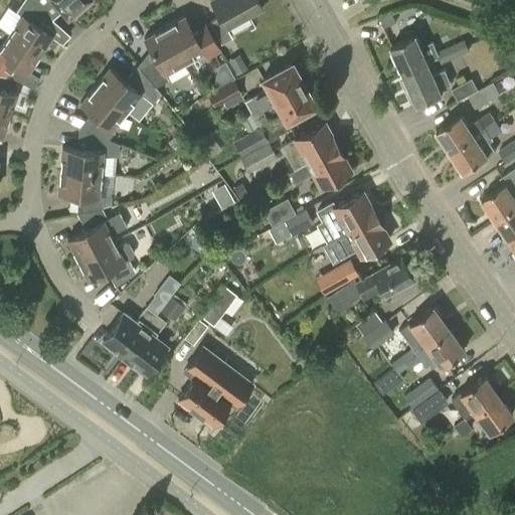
[(50,33),(43,28),(50,17),(30,0),(22,0),(16,10),(21,13),(9,33),(37,52),(50,33)]
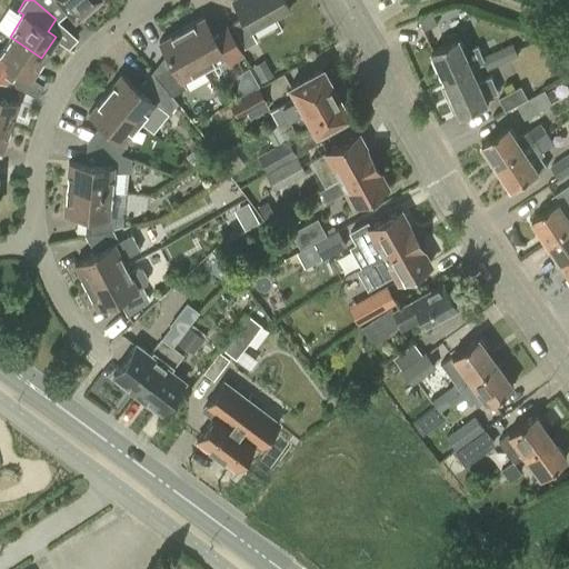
[(33,0),(56,19),(57,19),(68,10),(73,17),(89,3),(92,8),(100,1),(99,0),(33,0)]
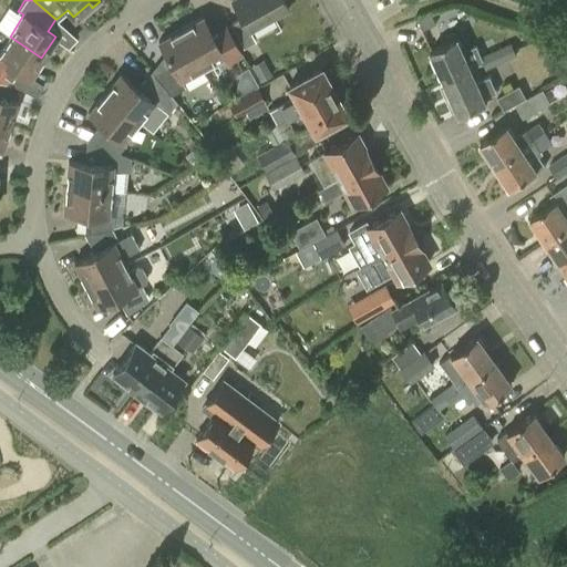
[(230,0),(241,19),(230,24),(243,48),(255,41),(249,30),(288,9),(282,0),(230,0)]
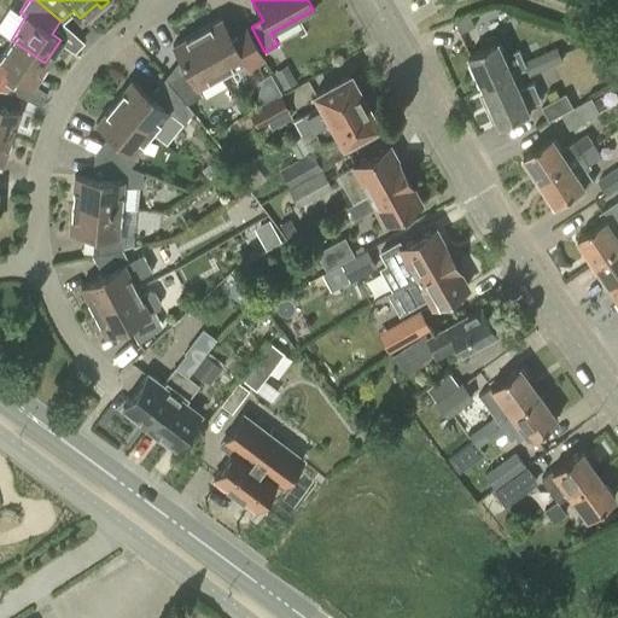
[(196,30),(221,76),(245,63),(249,70),(264,60),(248,30),(232,39),(220,17),(196,30)]
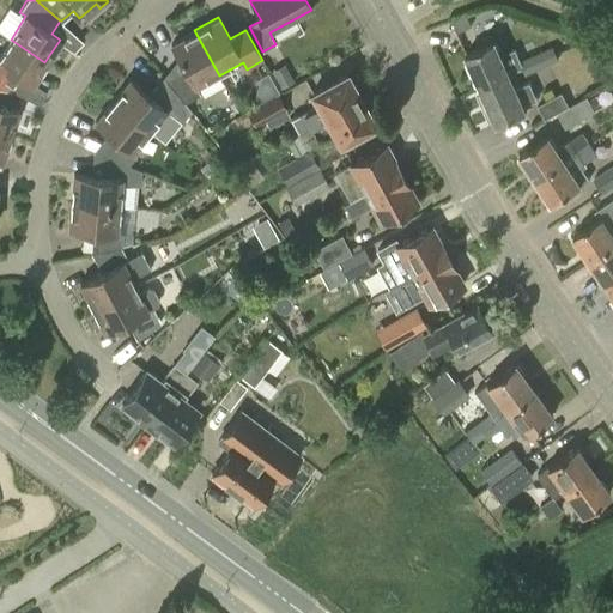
[(199,93),(196,89),(219,76),(194,30),(170,43),(178,58),(163,77),(184,102),(199,93)]
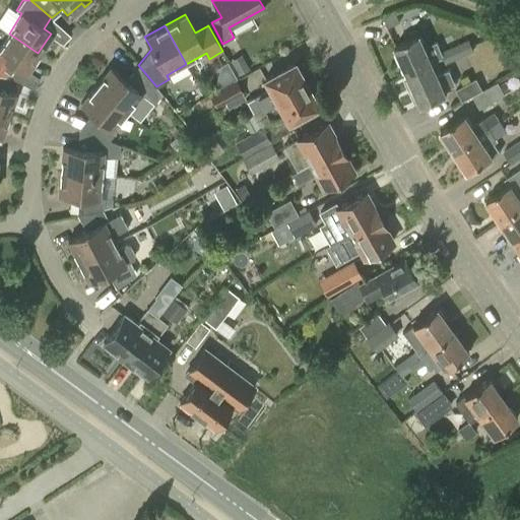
[(393,48),(405,75),(436,61),(432,53),(429,54),(417,30),(405,36),(407,41),(393,48)]
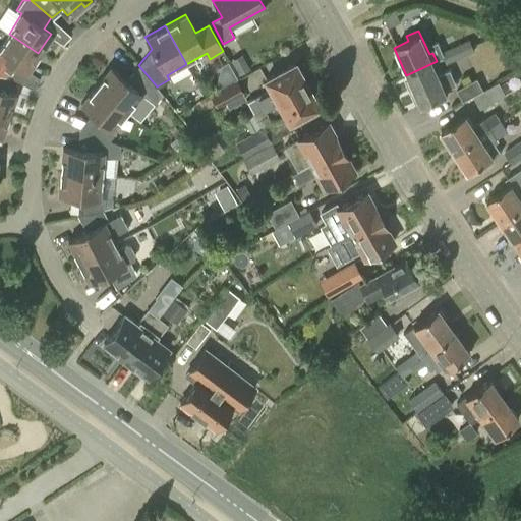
[(9,34),(0,46),(0,71),(12,77),(17,65),(26,71),(38,53),(9,34)]
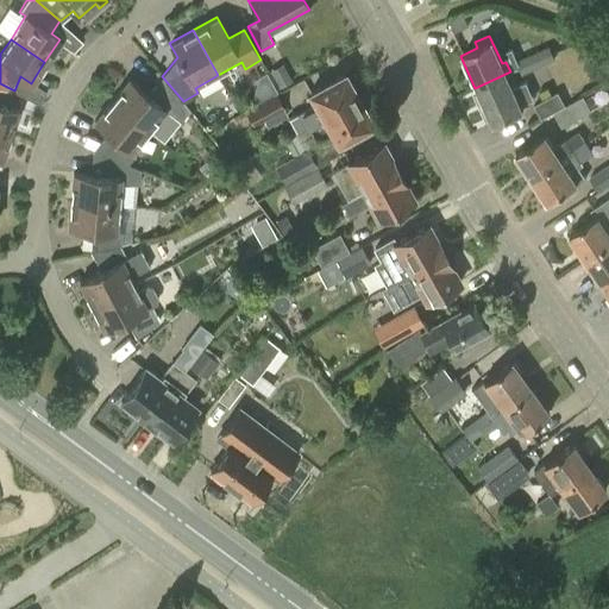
[(548,48),(515,62),(521,74),(553,60),(548,48)]
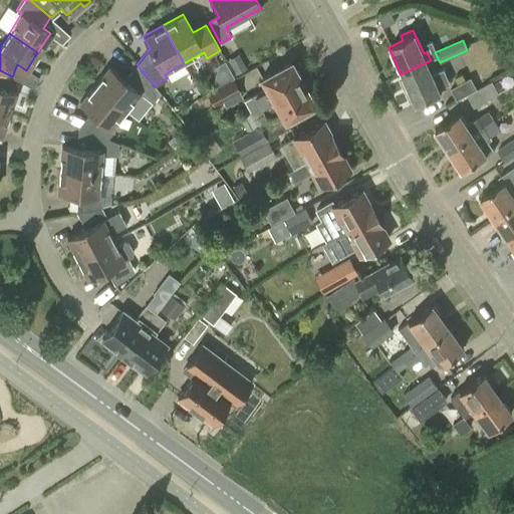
[(229,61),(236,74),(246,68),(240,56),(229,61)]
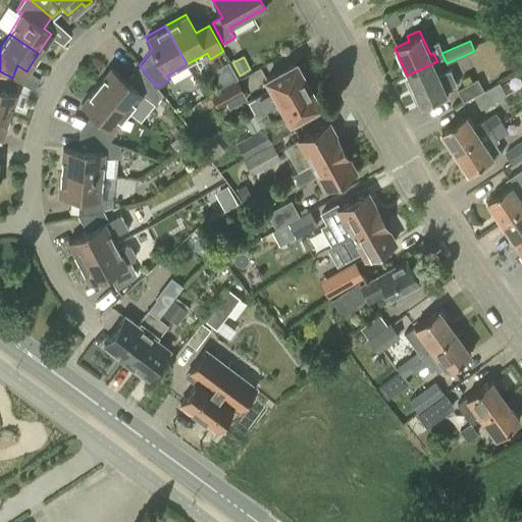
[(268,90),(247,101),(254,113),(254,114),(274,102),(275,104),(292,95),(290,92),(306,83),(307,82),(302,73),(304,71),(301,65),(298,66),(295,60),(262,79),(268,90)]
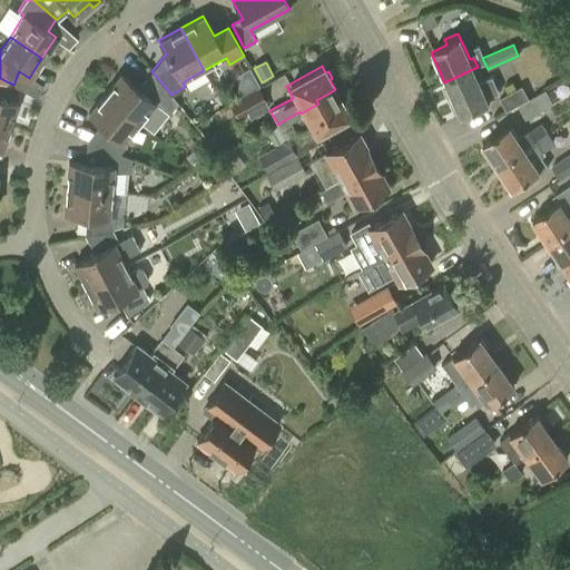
[(481,77),(478,67),(444,82),(453,101),(451,104),(455,112),(459,112),(460,116),(490,104),(488,98),(500,92),(493,76),(480,81),(479,78),(481,77)]
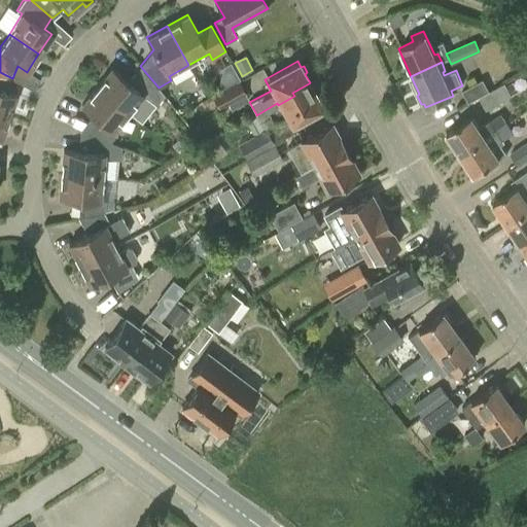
[(164,95),(159,88),(140,66),(128,80),(117,73),(110,67),(95,86),(130,114),(144,96),(155,105),(164,95)]
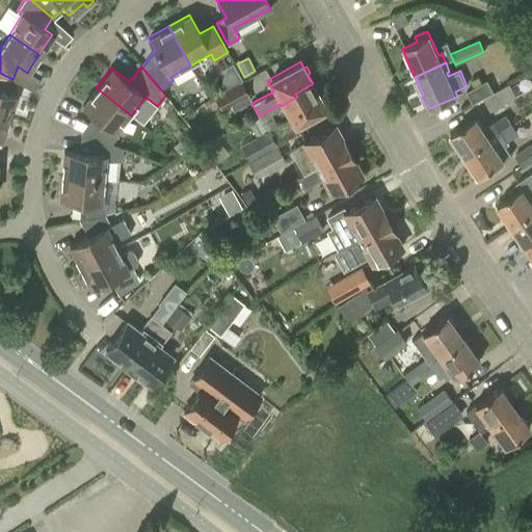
[(0,114),(8,117),(16,95),(8,92),(12,79),(0,73),(0,114)]
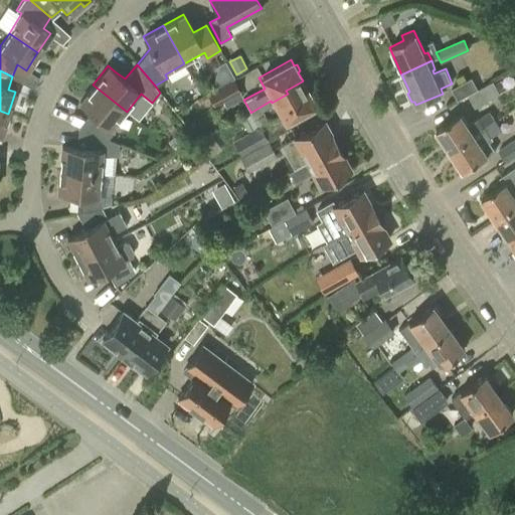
[(476,108),(500,94),(499,92),(507,87),(501,76),(469,95),(476,108)]
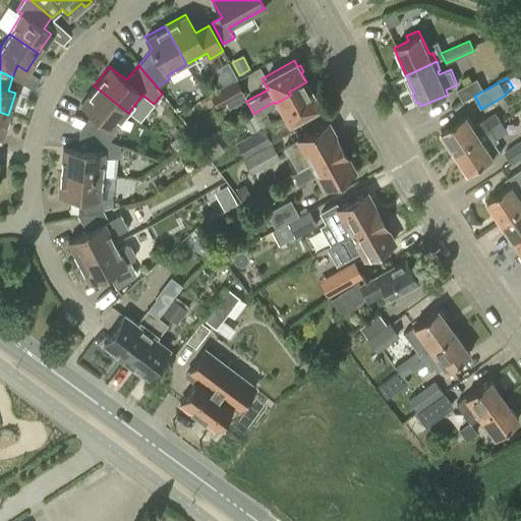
[(237,78),(209,94),(214,102),(216,107),(244,93),(237,78)]
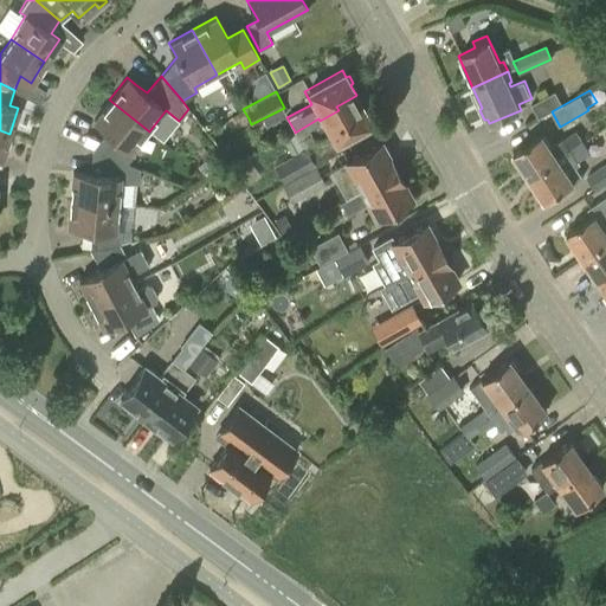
[(554,94),(530,107),(537,118),(561,105),(554,94)]
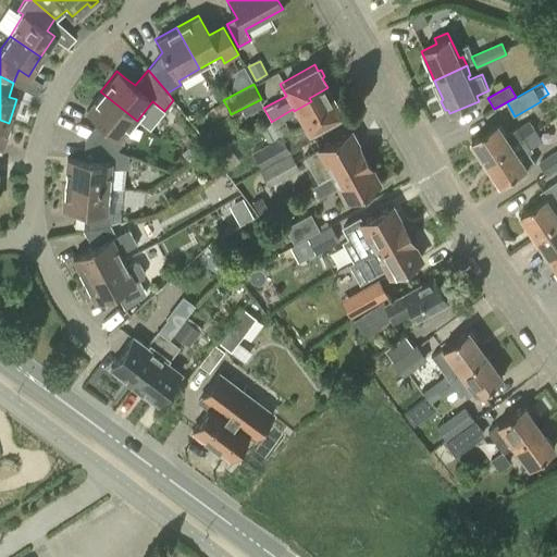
[(293,109),(271,122),(279,134),(299,122),(307,134),(343,114),(339,109),(342,107),(337,100),(335,101),(327,87),(326,88),(309,98),(311,101),(294,111),(293,109)]
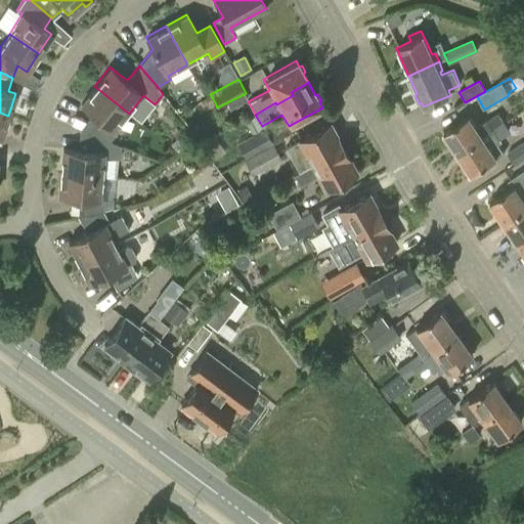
[(81,103),(88,110),(97,117),(85,131),(88,132),(110,140),(117,132),(116,131),(129,114),(94,86),(81,103)]
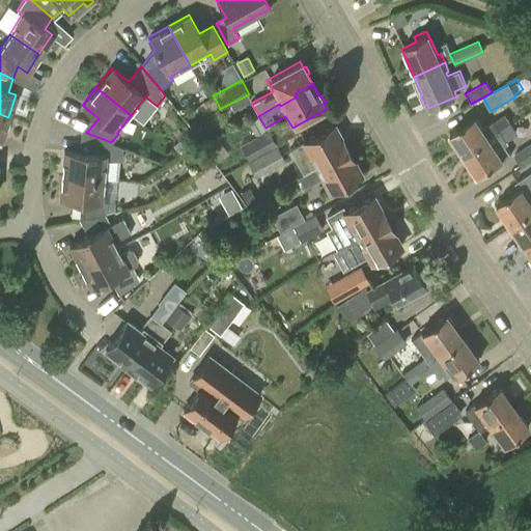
[(213,95),(202,101),(206,109),(218,104),(213,95)]
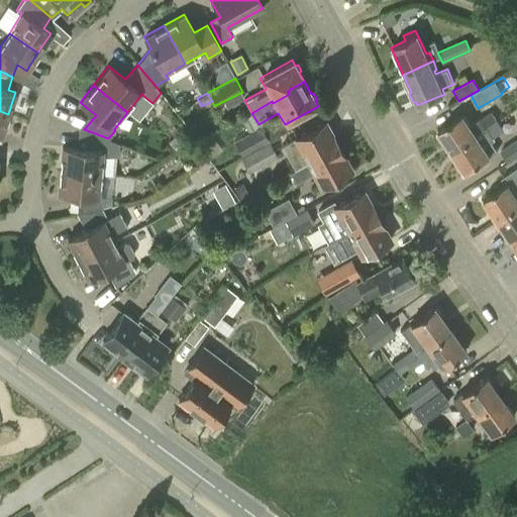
[(439,131),(452,151),(497,123),(496,121),(498,121),(492,112),(479,120),(472,124),(464,114),(439,131)]
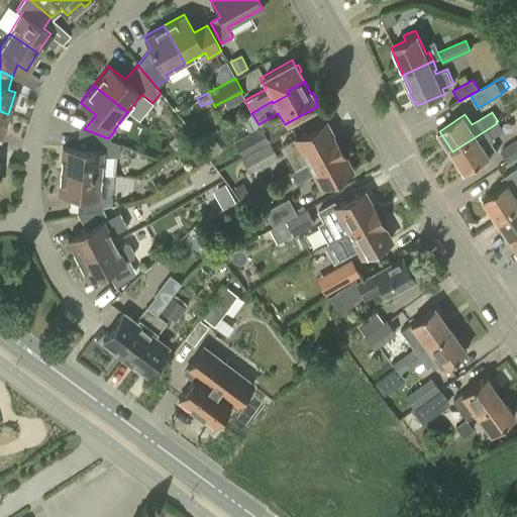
[(251,113),(241,119),(247,130),(259,124),(251,113)]
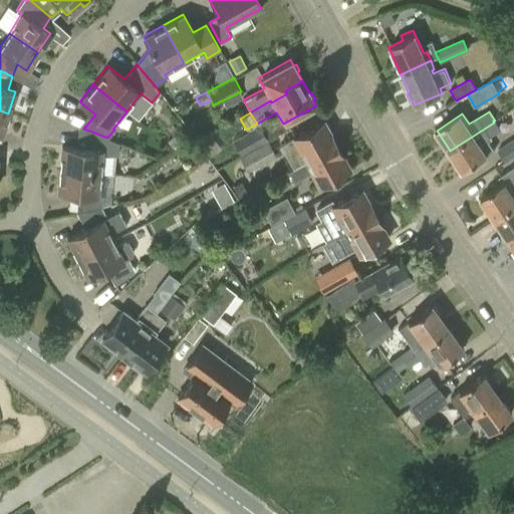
[(279,144),(292,168),(336,144),(323,119),(294,136),(293,137),(279,144)]
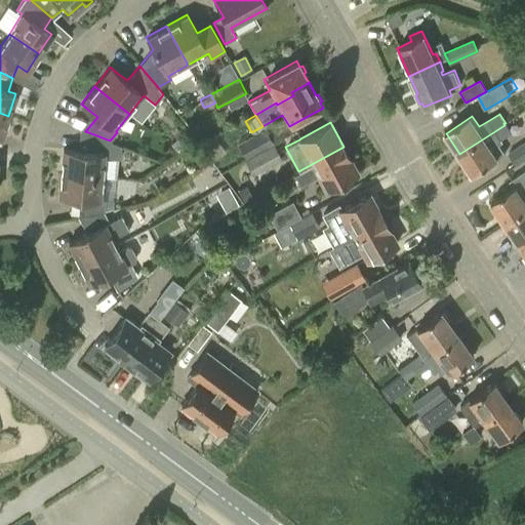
[(459,154),(473,174),(505,153),(498,144),(502,142),(501,139),(511,133),(505,125),(459,154)]
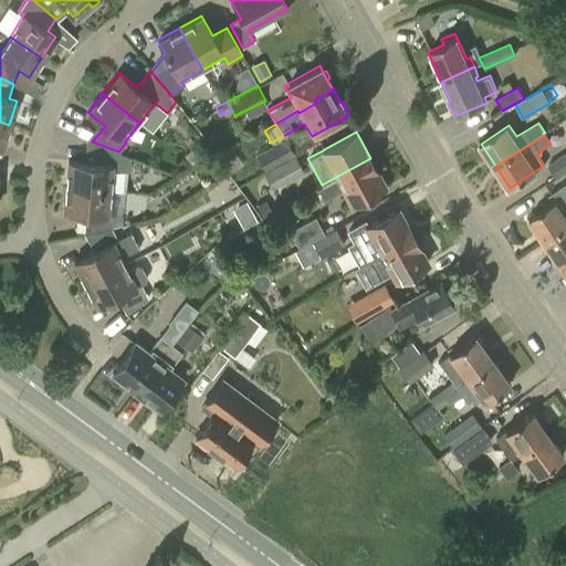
[(295,154),(285,137),(255,154),(264,170),(295,154)]
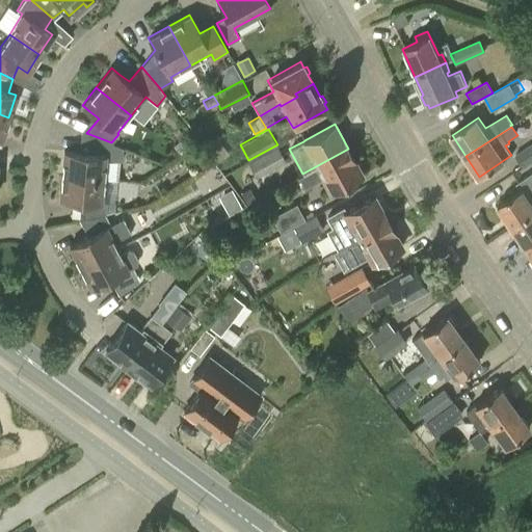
[(173,144),(179,152),(195,137),(189,130),(173,144)]
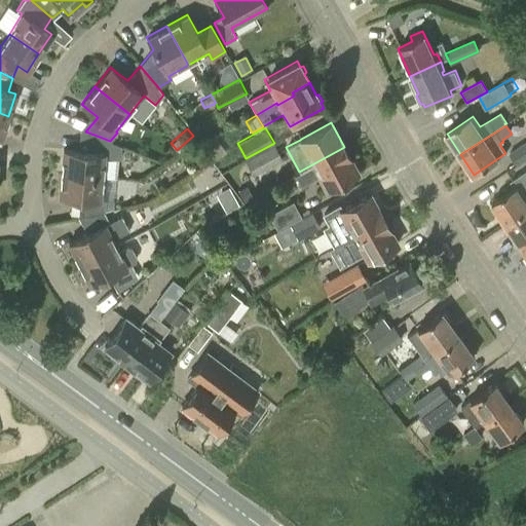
[(87,151),(63,149),(61,174),(105,178),(107,157),(119,159),(120,146),(110,141),(88,133),(87,151)]
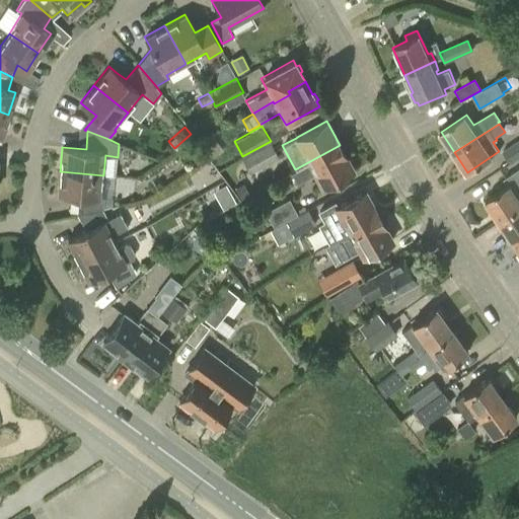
[(518,157),(518,139),(503,150),(511,163),(518,157)]
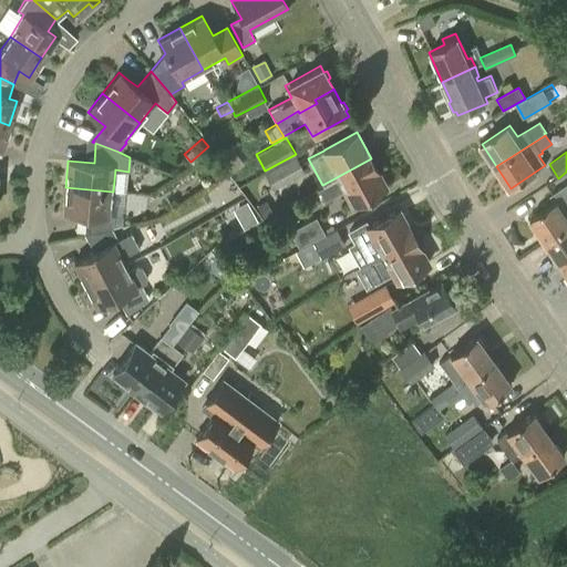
[(216,183),(236,169),(225,154),(205,166),(216,183)]
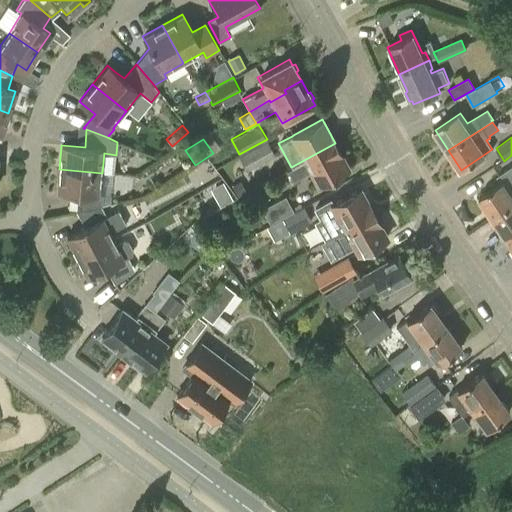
[(239,155),(247,170),(276,155),(268,140),(239,155)]
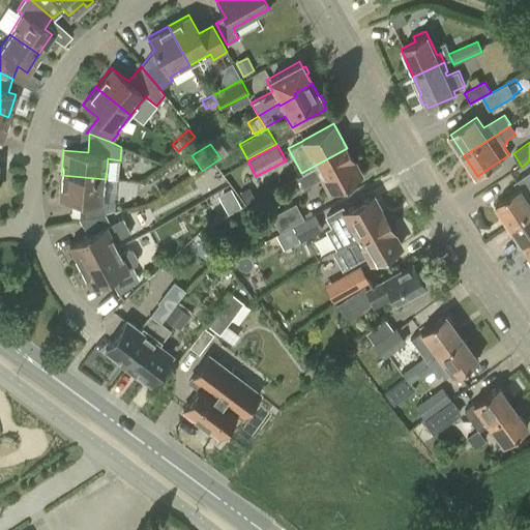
[(347,148),(301,173),(297,176),(303,188),(322,178),(329,189),(360,173),(347,148)]
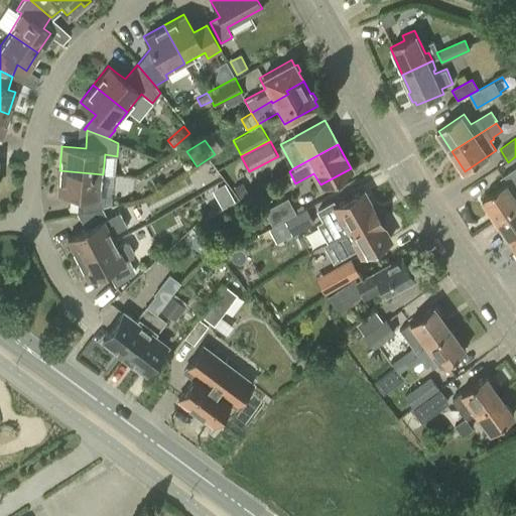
[(484,199),(497,219),(515,206),(515,166),(501,176),(505,184),(484,199)]
